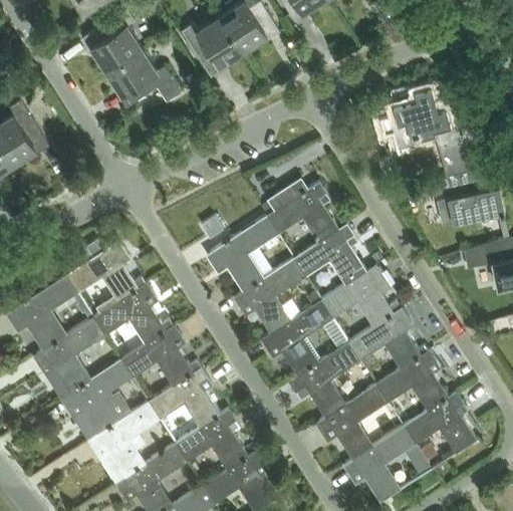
[(261,0),(242,0),(243,0),(221,15),(244,51),(278,29),(260,1),(261,0)]
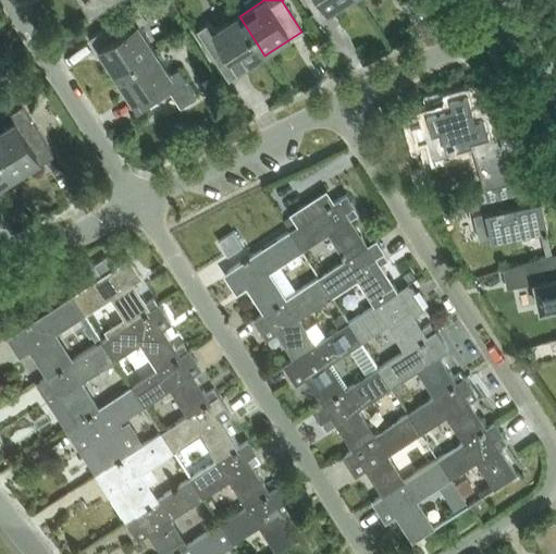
[(304,0),(318,21),(350,0),(304,0)]
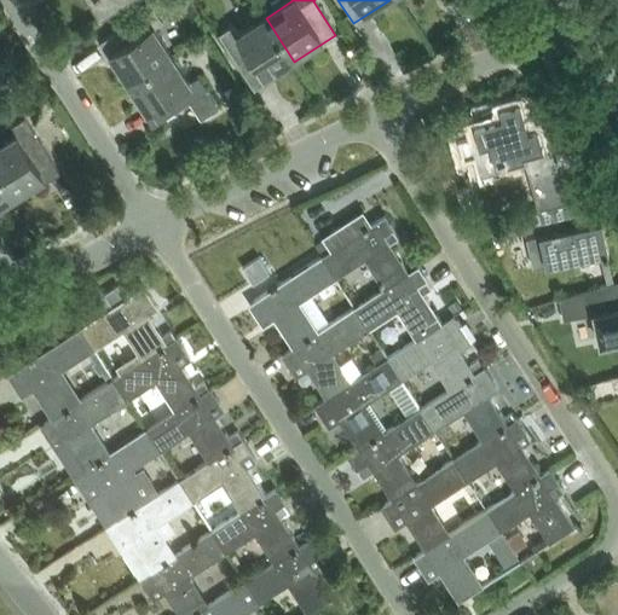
[(102,45),(128,86),(172,57),(154,30),(161,24),(152,11),(102,45)]
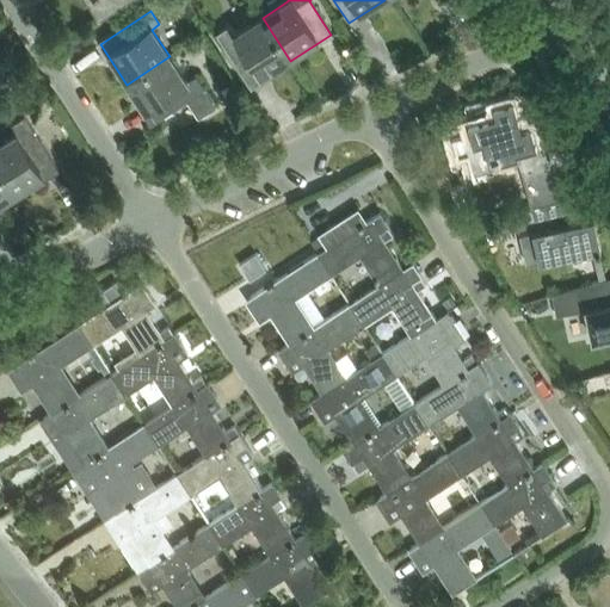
[(264,78),(290,61),(263,18),(235,36),(230,28),(216,37),(251,91),(266,81),(264,78)]
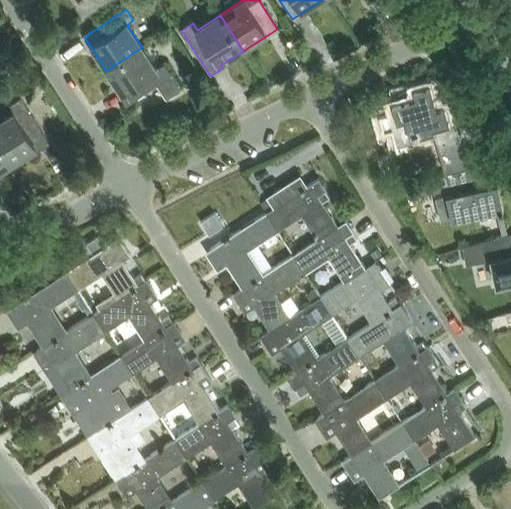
[(142,47),(106,71),(128,105),(157,86),(166,100),(180,91),(163,66),(157,70),(142,47)]
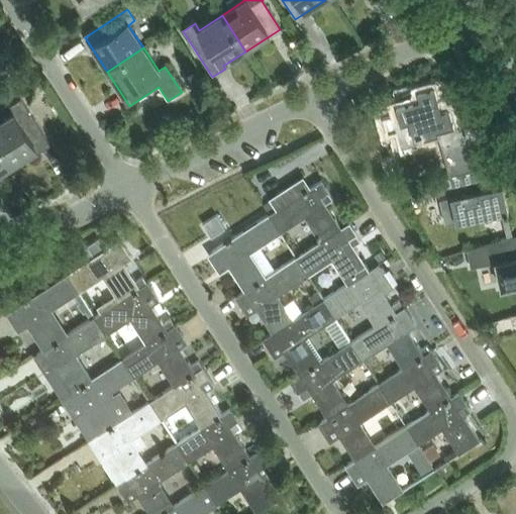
[(437,130),(450,178),(475,171),(461,123),(452,125),(448,110),(440,113),(434,89),(401,98),(404,107),(397,108),(399,116),(383,120),(387,136),(395,134),(400,155),(425,147),(421,135),(437,130)]
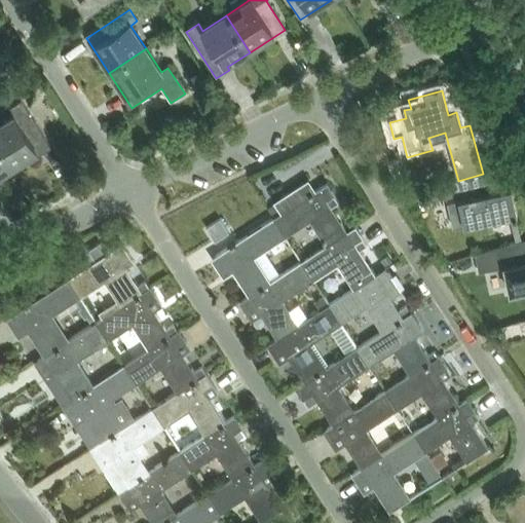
[(0,149),(13,170),(47,148),(20,104),(8,111),(12,118),(0,125),(0,149)]
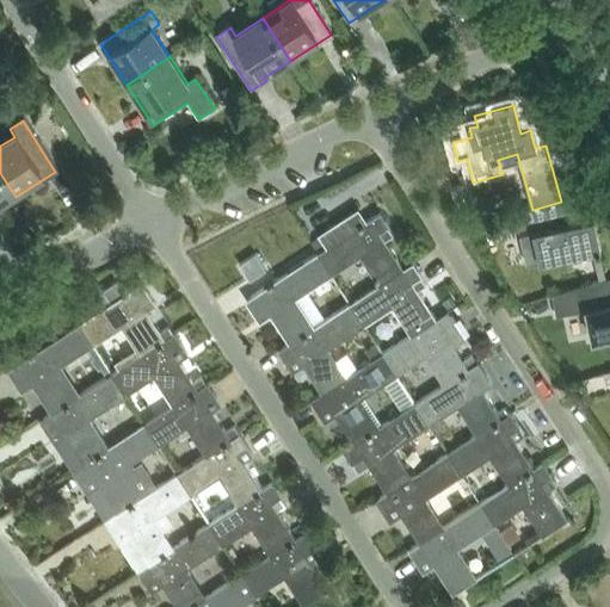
[(0,205),(16,197),(0,173),(0,205)]
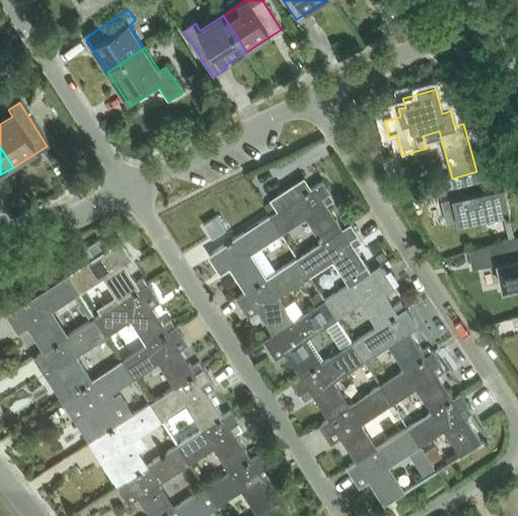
[(476,171),(452,178),(445,180),(416,189),(420,203),(450,194),(458,225),(510,212),(504,187),(482,193),(476,171)]
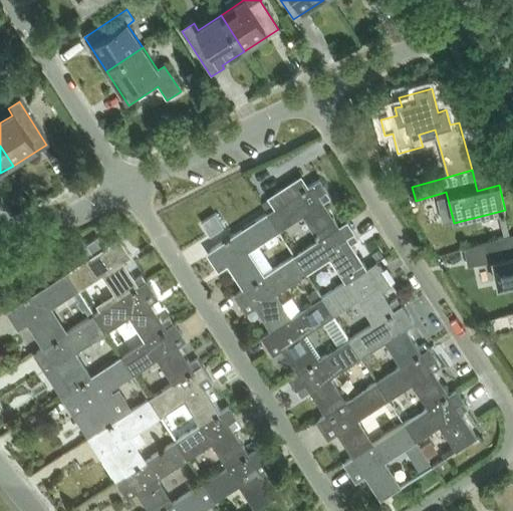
[(301,218),(317,242),(338,229),(322,205),(329,200),(317,182),(309,187),(301,176),(267,197),(275,209),(266,215),(277,233),(301,218)]
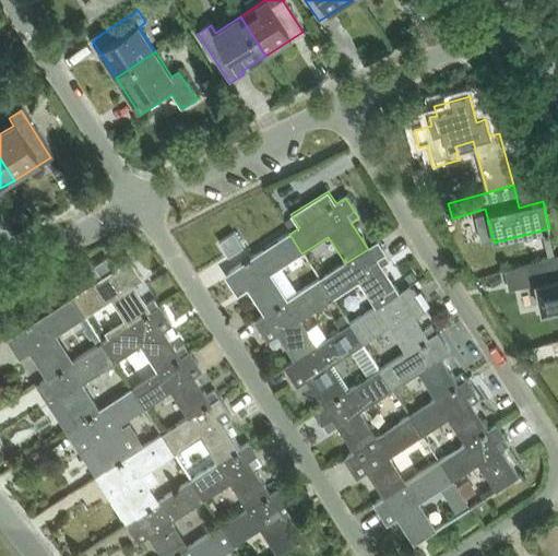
[(547,232),(539,233),(547,260),(554,259),(547,232)]
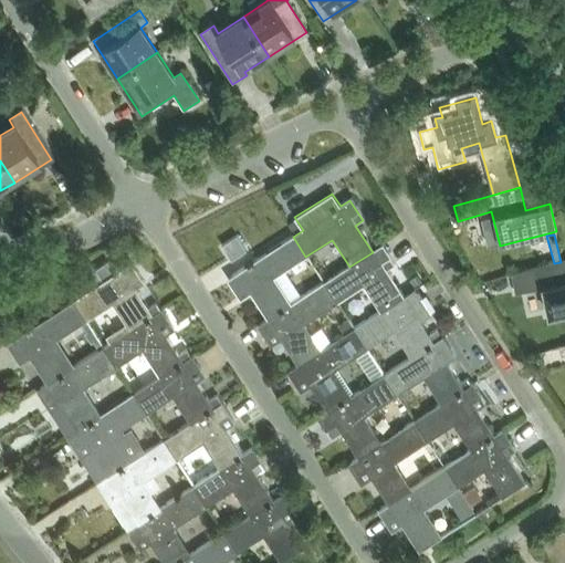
[(305,257),(293,237),(227,279),(239,299),(248,293),(265,321),(289,305),(271,279),(305,257)]
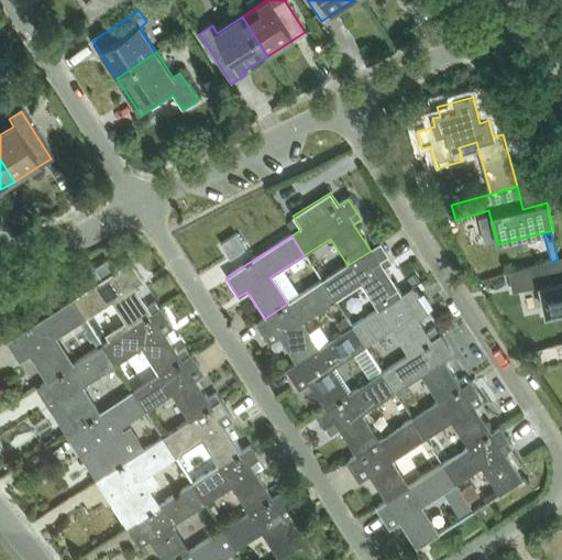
[(234,238),(220,246),(229,261),(244,252),(234,238)]
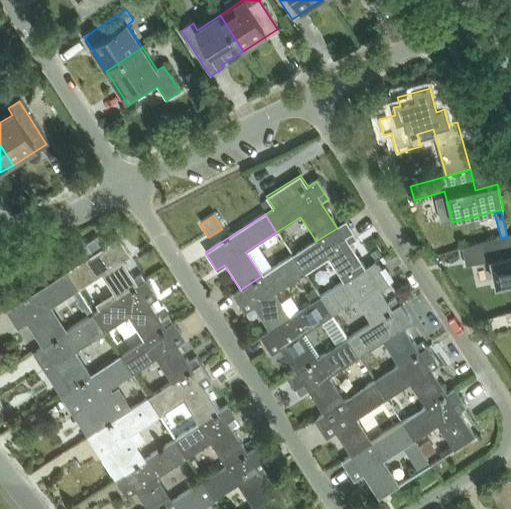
[(316,241),(292,256),(303,274),(328,259),(343,283),(364,269),(349,245),(356,240),(345,223),(337,228),(316,241)]
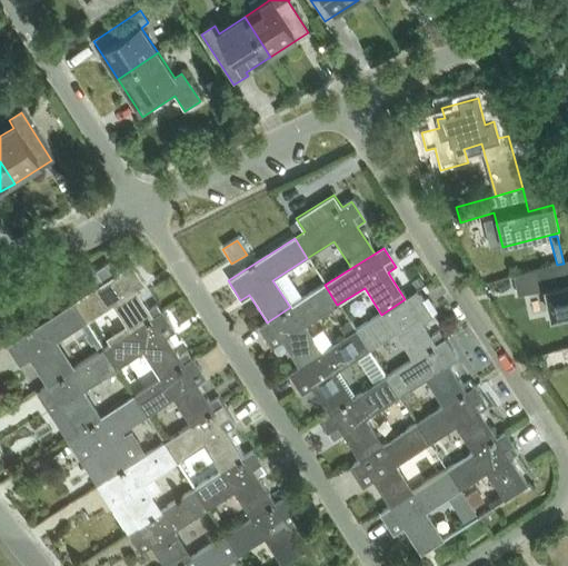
[(557,265),(514,277),(518,298),(546,291),(551,319),(567,316),(567,261),(564,264),(557,265)]
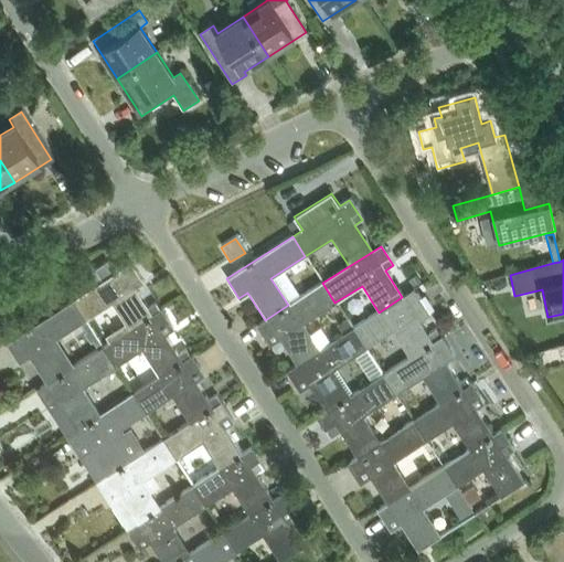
[(110,304),(128,331),(151,315),(147,308),(134,288),(141,284),(128,264),(121,268),(114,274),(100,282),(72,300),(84,321),(110,304)]
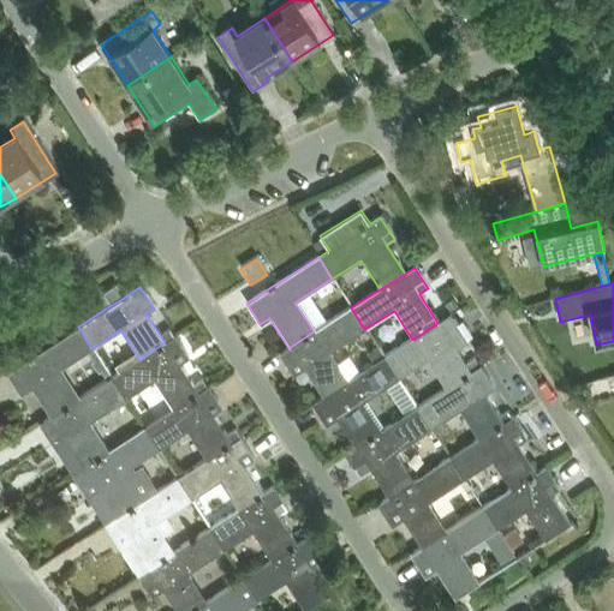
[(117,287),(102,295),(109,306),(124,298),(117,287)]
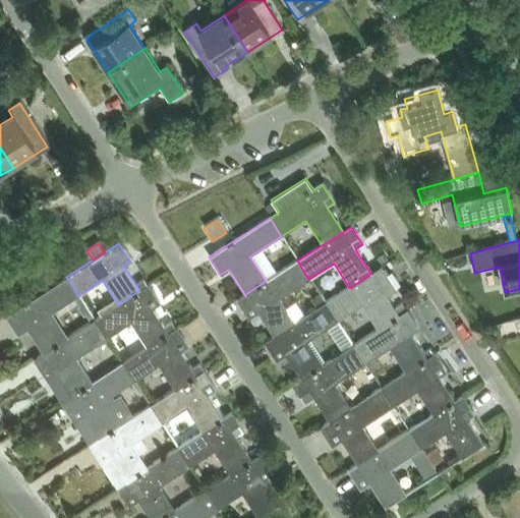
[(277,300),(308,279),(297,261),(266,281),(244,295),(236,300),(248,319),(256,313),(273,338),(293,325),(277,300)]
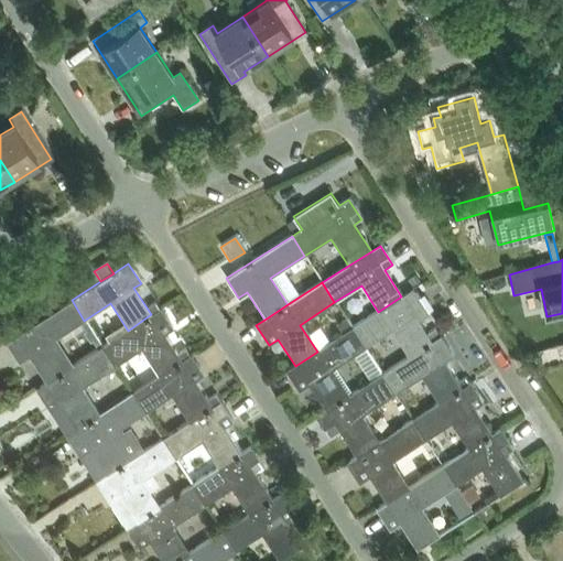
[(391,332),(408,358),(431,343),(413,316),(422,311),(409,292),(401,297),(378,312),(352,330),(365,349),(391,332)]
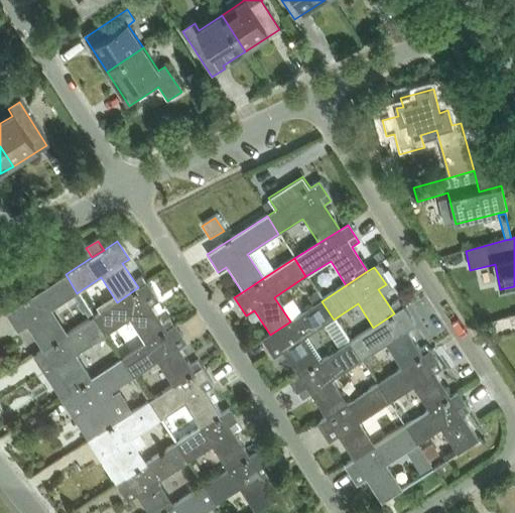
[(25,327),(41,351),(61,338),(44,313),(77,293),(66,274),(6,312),(18,332),(25,327)]
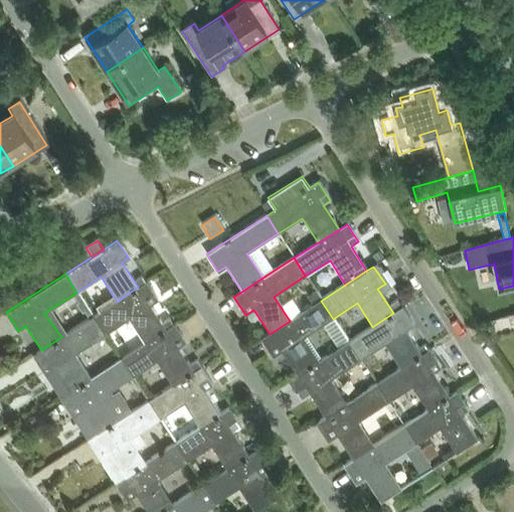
[(141,277),(134,281),(138,287),(145,283),(141,277)]
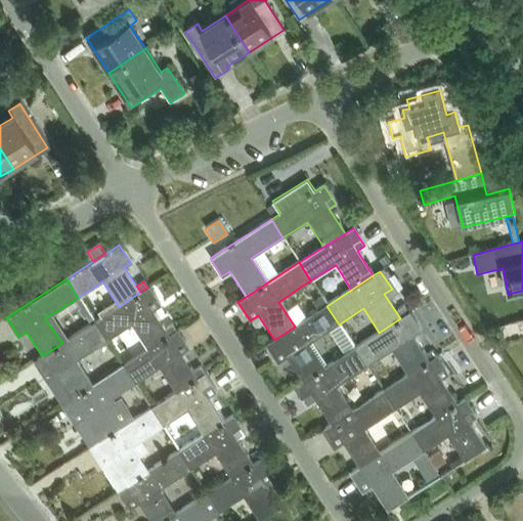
[(147,288),(140,292),(119,307),(94,322),(106,341),(131,326),(146,350),(168,336),(165,331),(153,311),(160,306),(147,288)]
